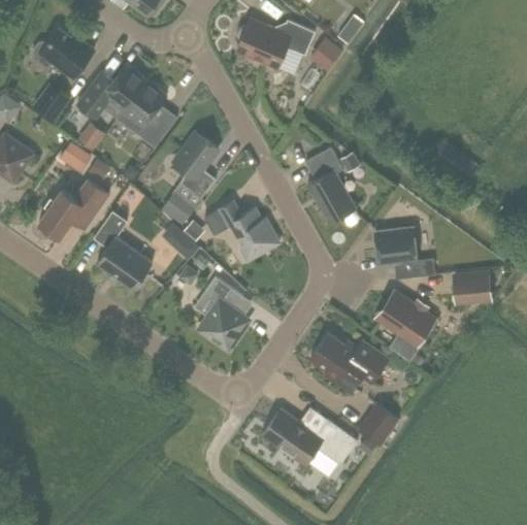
[(128,0),(111,0),(124,9),(131,2),(128,0)]
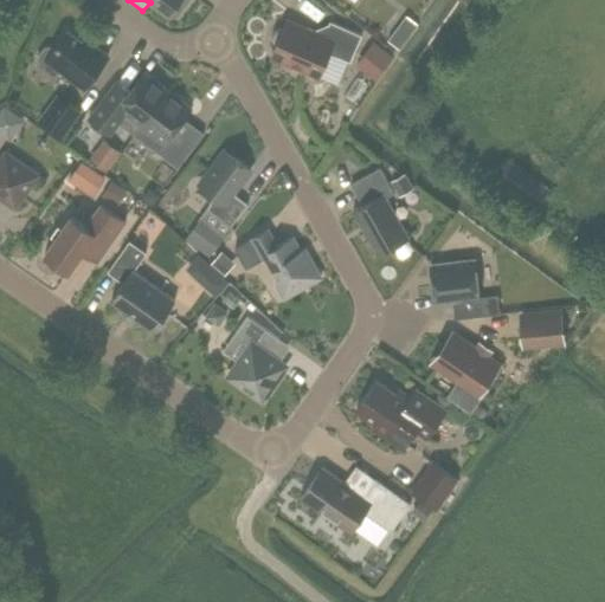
[(147,0),(150,2),(169,17),(181,0),(147,0)]
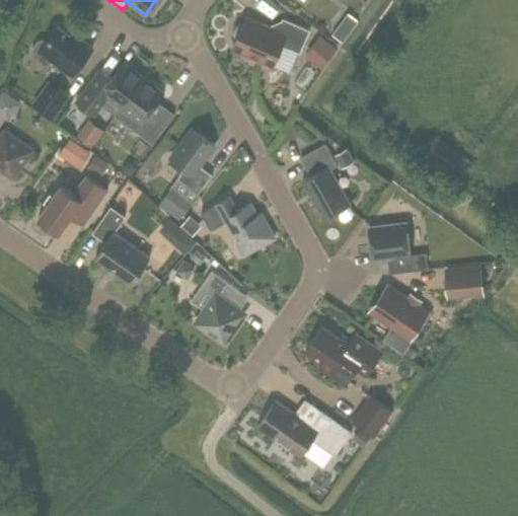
[(310,32),(284,20),(278,32),(264,26),(263,28),(245,21),(242,27),(240,26),(236,28),(233,37),(234,41),(236,42),(234,48),(251,56),(250,58),(274,68),(283,47),(301,55),(310,32)]
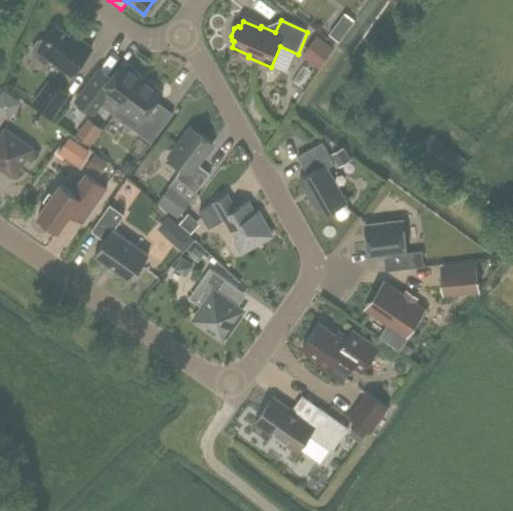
[(337,26),(329,36),(340,44),(348,34),(337,26)]
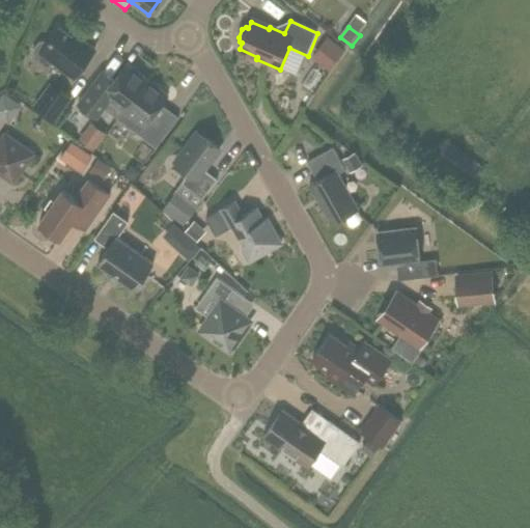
[(84,42),(81,45),(60,29),(47,46),(45,44),(40,45),(33,53),(34,57),(47,66),(50,65),(53,62),(75,79),(95,51),(84,42)]
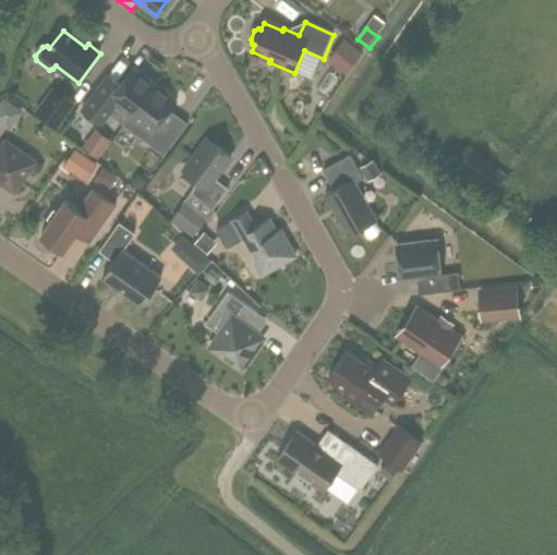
[(328,61),(347,74),(362,53),(344,40),(328,61)]
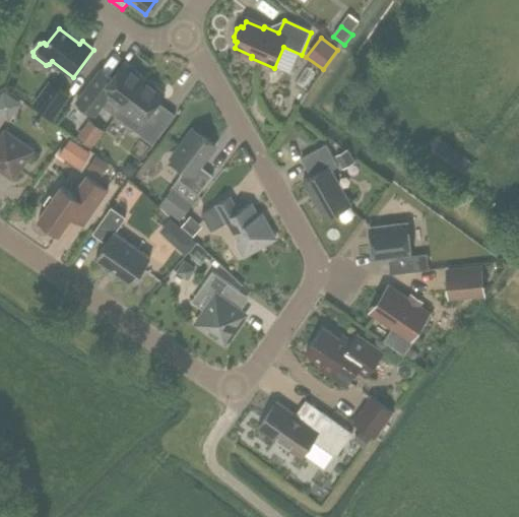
[(103,107),(116,117),(145,78),(125,63),(110,84),(98,75),(76,103),(95,117),(103,107)]
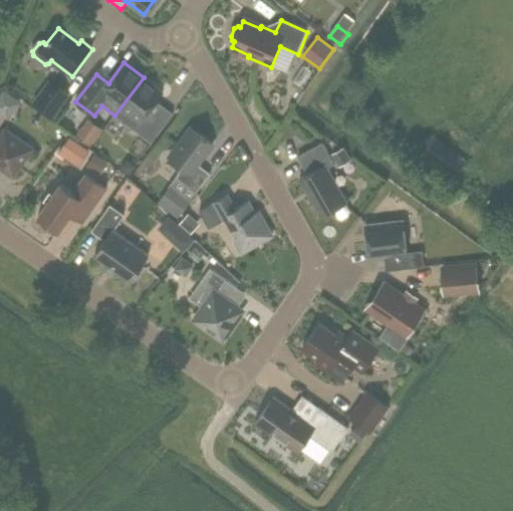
[(114,115),(152,144),(174,115),(157,102),(164,92),(144,77),(114,115)]
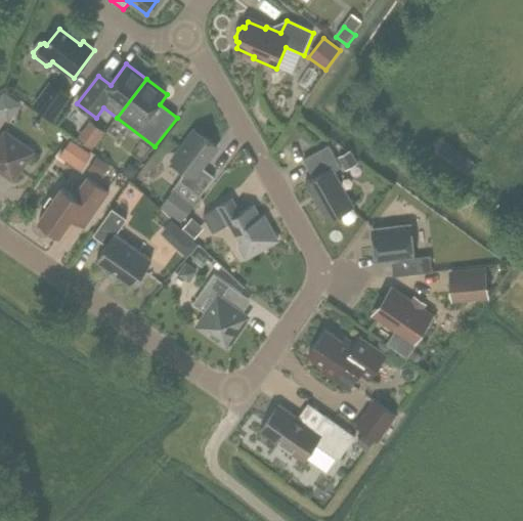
[(34,105),(54,121),(72,98),(50,83),(34,105)]
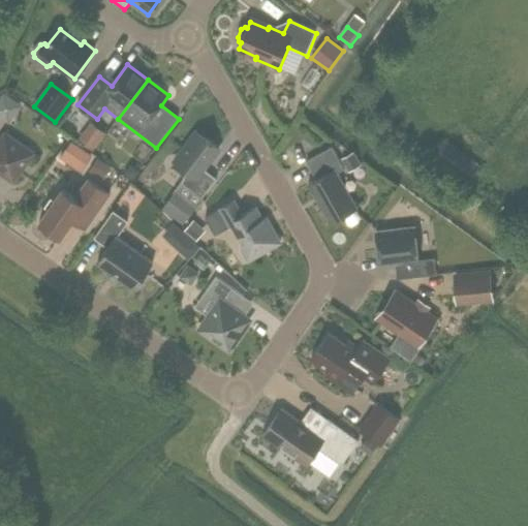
[(0,106),(0,113),(16,125),(30,106),(11,92),(0,106)]
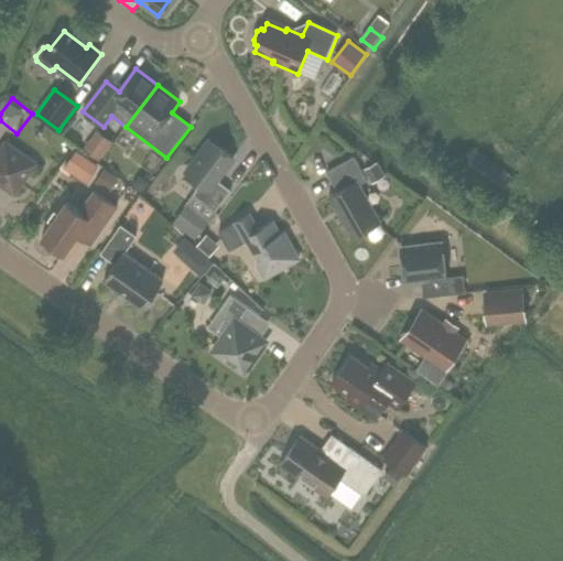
[(106,161),(120,142),(105,130),(90,148),(106,161)]
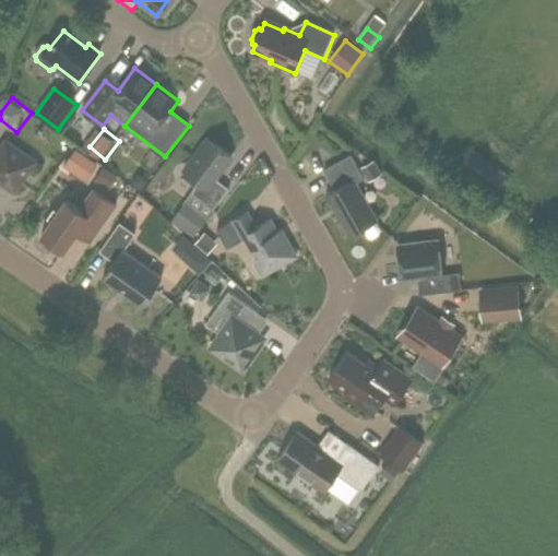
[(37,163),(6,141),(0,149),(0,184),(15,194),(37,163)]
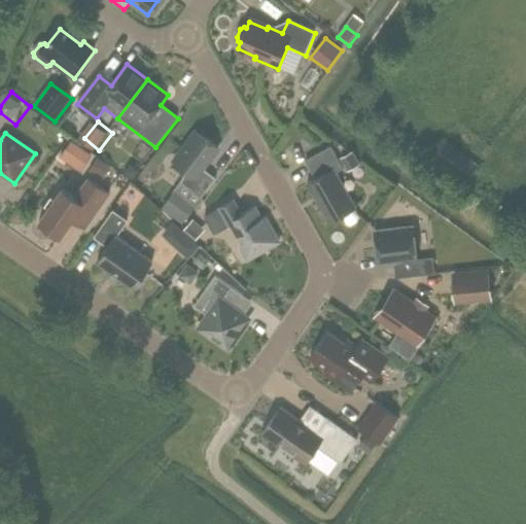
[(180,183),(202,199),(216,179),(203,169),(218,149),(197,133),(175,162),(188,172),(180,183)]
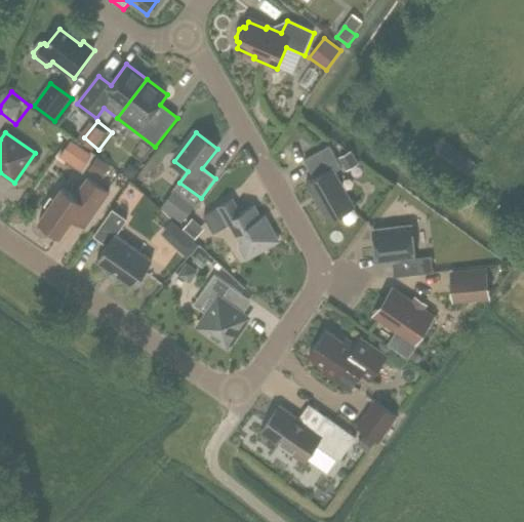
[(93,155),(72,141),(59,157),(81,172),(93,155)]
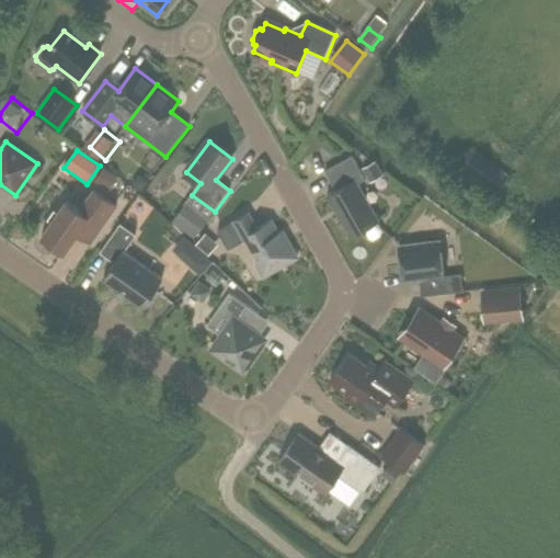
[(472,151),(459,169),(498,195),(510,178),(472,151)]
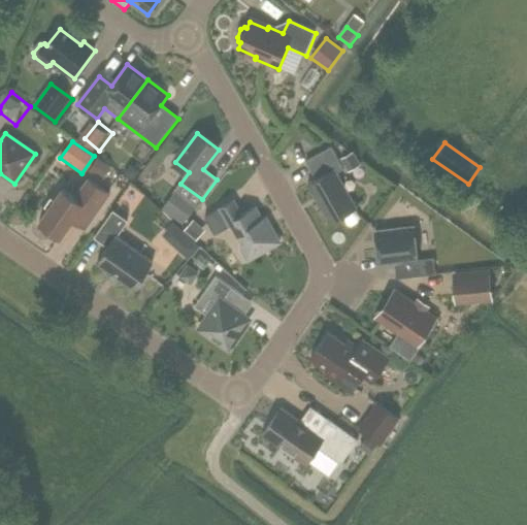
[(344,170),(332,148),(306,162),(317,181),(308,186),(330,224),(342,217),(349,226),(353,226),(359,224),(362,218),(337,174),(344,170)]
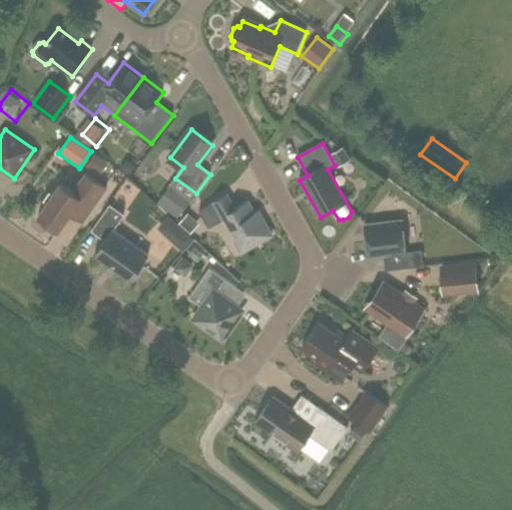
[(332,154),(339,167),(351,161),(344,148),(332,154)]
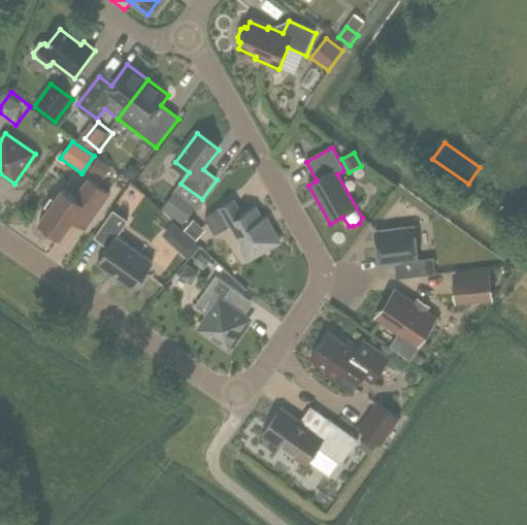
[(111,169),(99,160),(90,172),(103,182),(111,169)]
